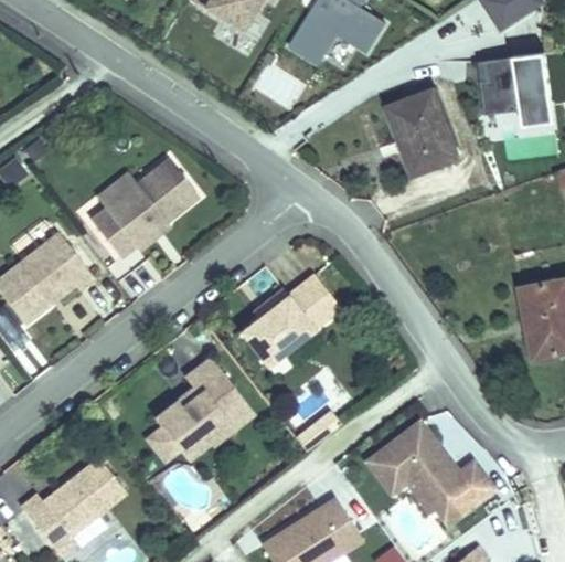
[(203,0),(199,8),(244,32),(262,0),(203,0)]
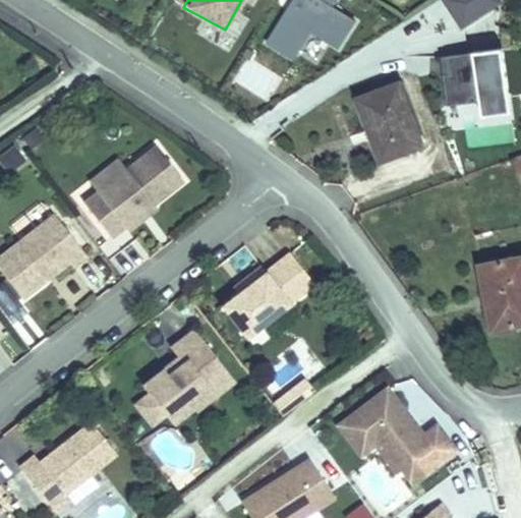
[(291,0),(263,50),(292,67),(309,36),(339,53),(356,23),(333,10),(338,0),(291,0)]
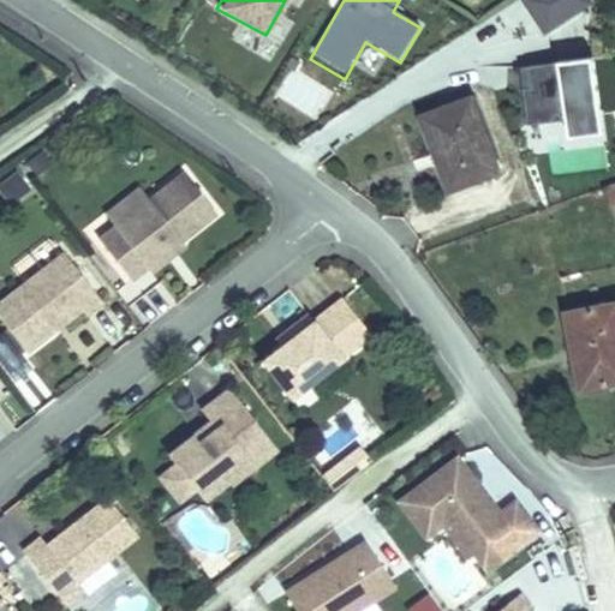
[(595,9),(592,0),(523,0),(545,37),(595,9)]
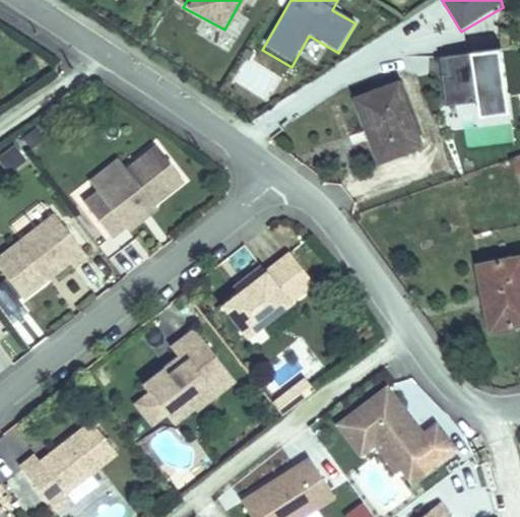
[(503,49),(441,57),(448,107),(479,102),(481,118),(512,114),(503,49)]
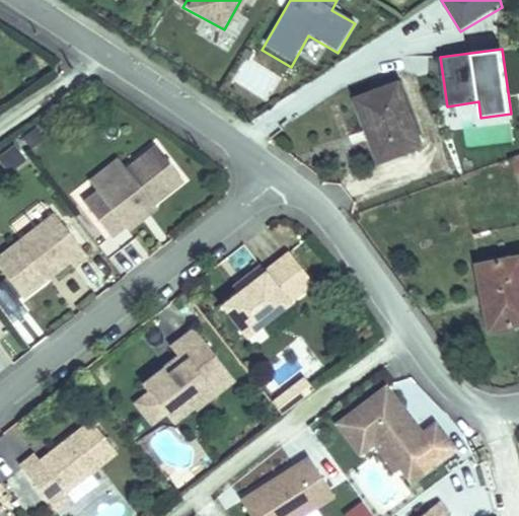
[(265,100),(278,80),(247,61),(234,81),(265,100)]
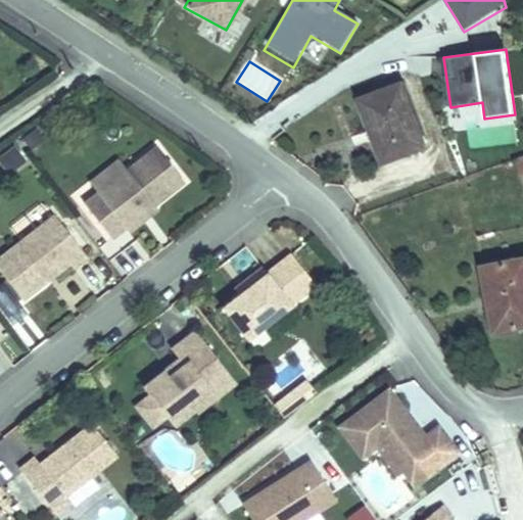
[(122,159),(107,171),(135,204),(148,194),(162,182),(159,179),(167,173),(170,177),(178,171),(206,147),(180,113),(150,136),(122,159)]
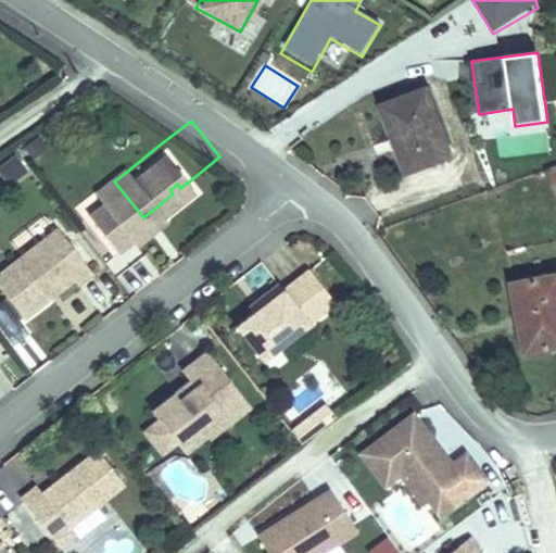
[(414,129),(368,146),(392,212),(437,197),(414,129)]
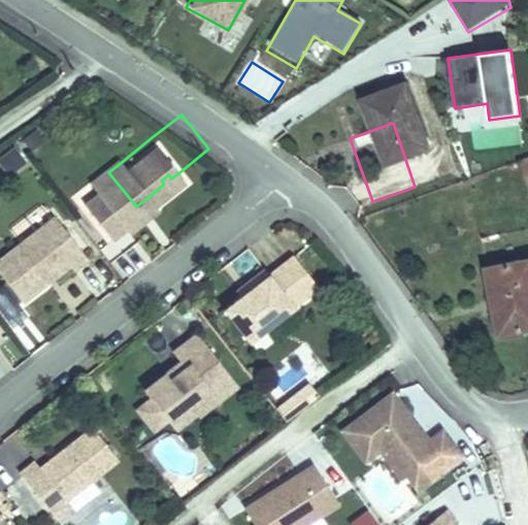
[(0,159),(0,170),(6,181),(26,166),(13,150),(0,159)]
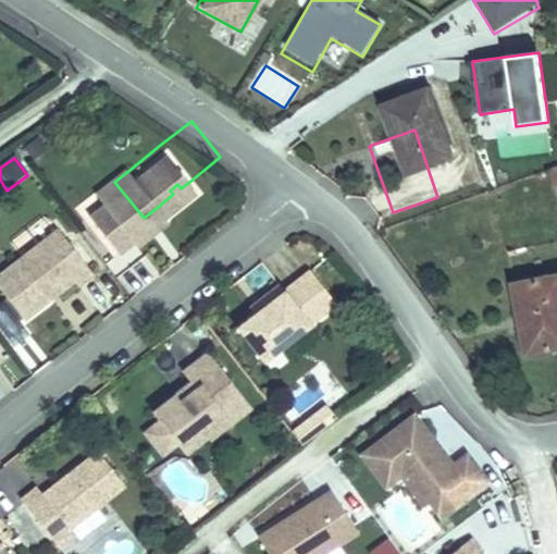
[(173,194),(158,207),(162,212),(193,187),(189,182),(181,188),(177,184),(170,191),(173,194)]
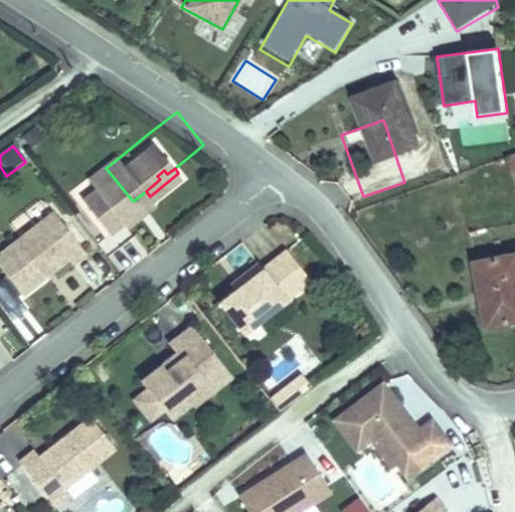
[(76,179),(17,226),(45,264),(71,242),(67,237),(88,221),(92,226),(96,231),(109,220),(76,179)]
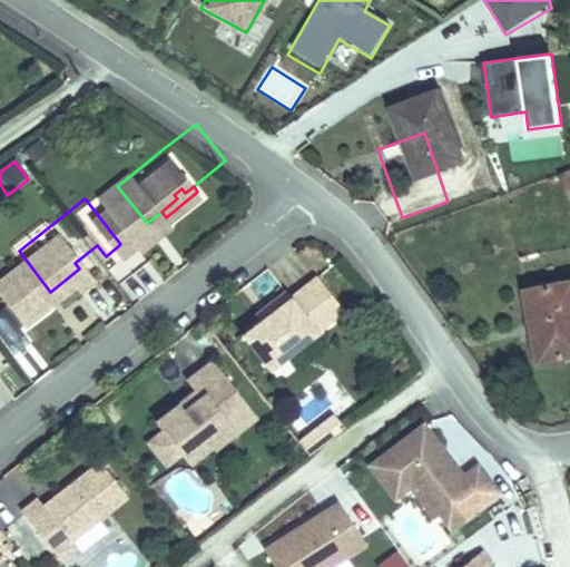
[(558,203),(544,205),(547,220),(561,216),(558,203)]
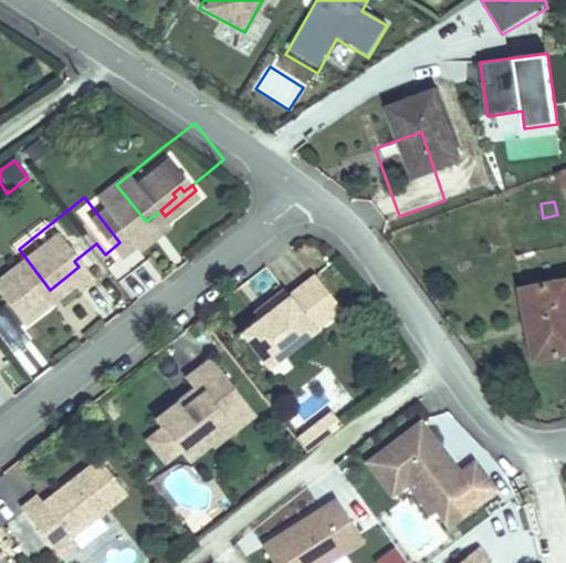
[(96,243),(74,261),(79,267),(101,249),(96,243)]
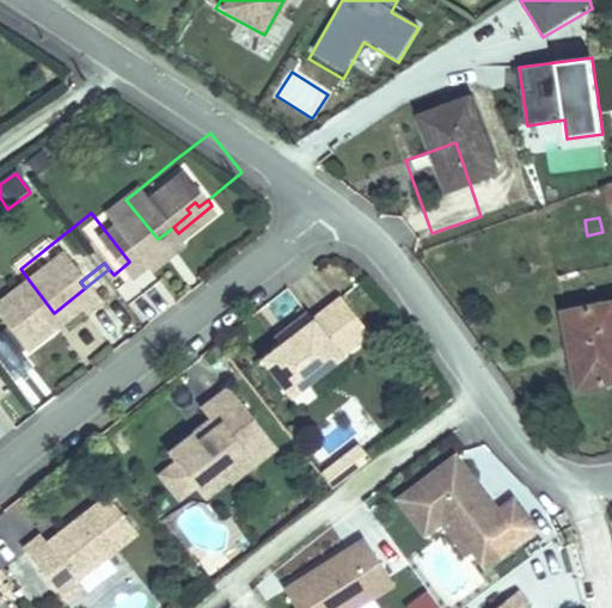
[(316,292),(297,307),(301,313),(288,324),(269,339),(299,376),(379,314),(349,276),(320,298),(316,292)]
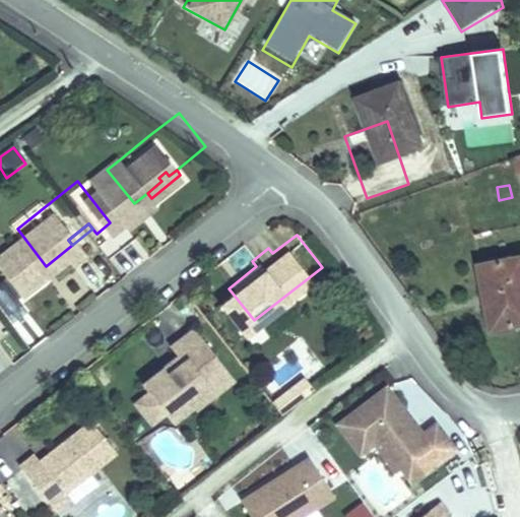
[(252,261),(241,270),(245,275),(256,266),(252,261)]
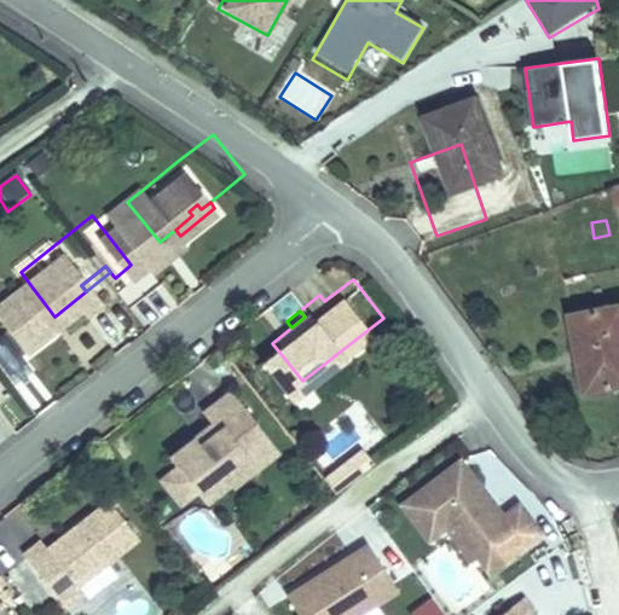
[(618,348),(567,357),(579,433),(618,424),(618,348)]
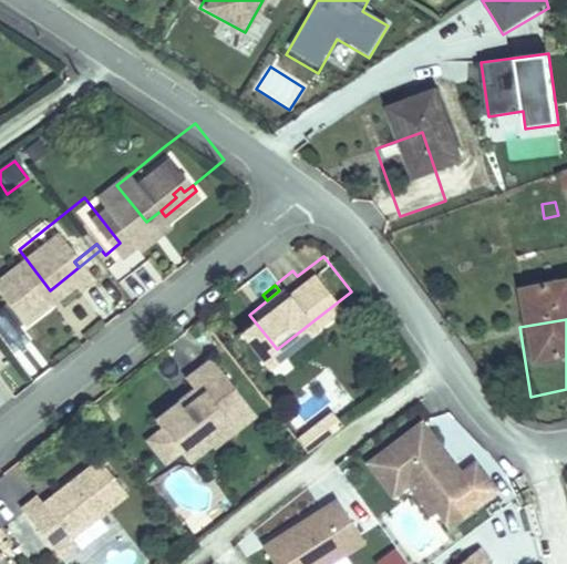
[(222,341),(196,361),(204,371),(208,377),(193,390),(187,385),(165,401),(171,409),(173,411),(189,433),(197,442),(219,424),(215,419),(236,402),(239,406),(259,390),(222,341)]
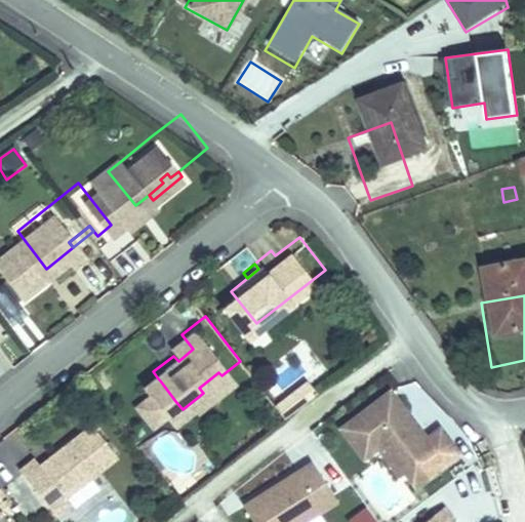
[(189,344),(173,356),(178,361),(193,349),(189,344)]
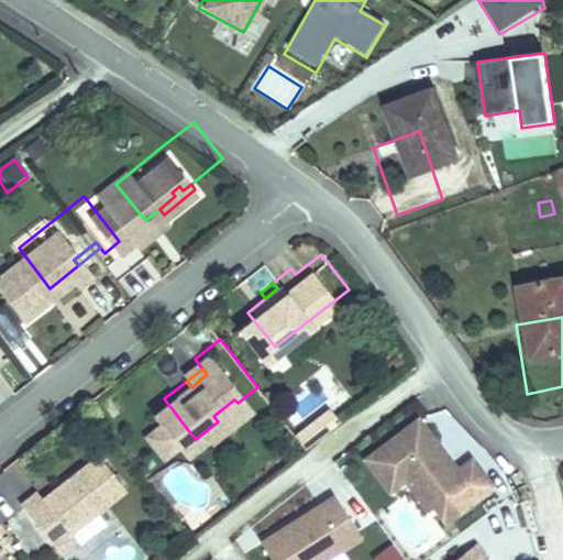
[(263,393),(257,387),(238,403),(234,399),(213,416),(218,421),(221,426),(263,393)]
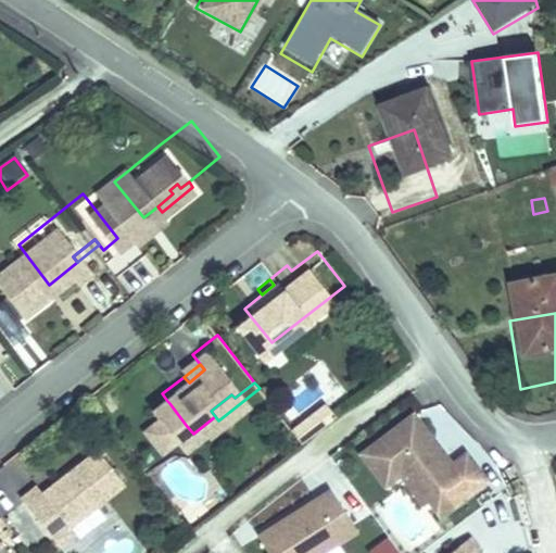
[(169,403),(156,414),(172,435),(186,425),(169,403)]
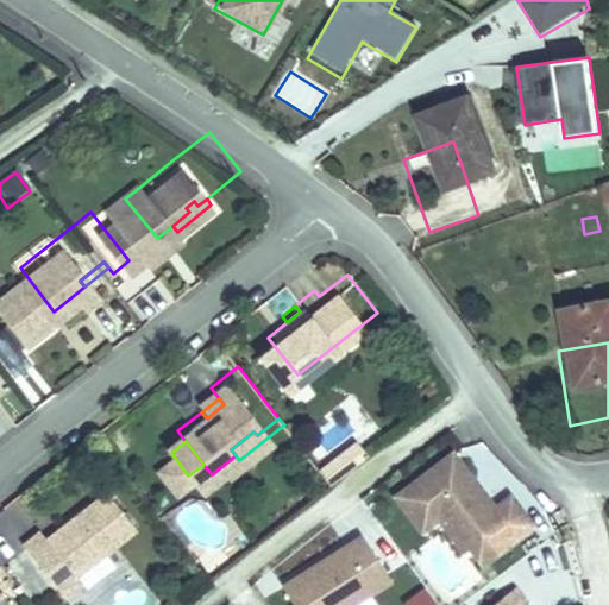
[(494,503),(452,451),(389,498),(422,540),(438,527),(460,559),(469,553),(481,572),(539,529),(510,491),(494,503)]
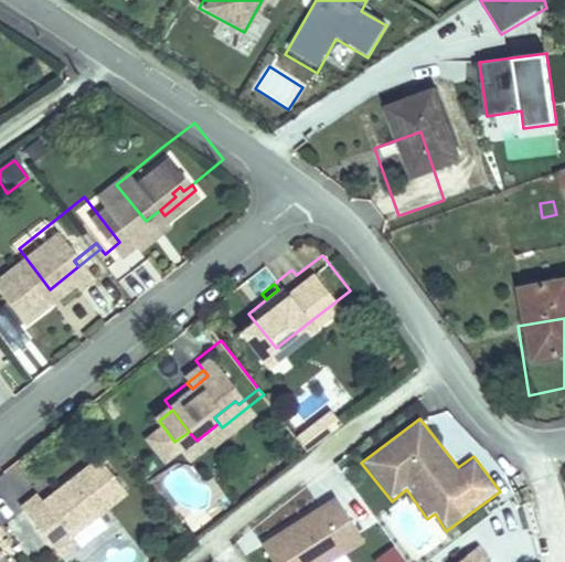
[(48,481),(32,494),(68,542),(85,530),(80,523),(136,480),(109,445),(53,488),(48,481)]
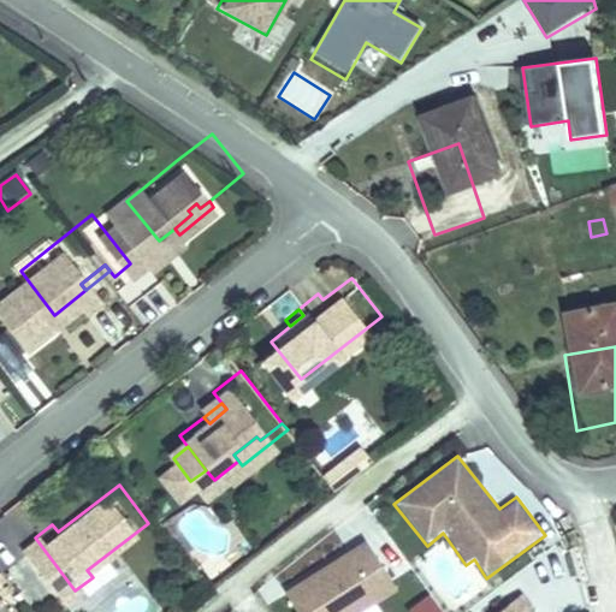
[(366,611),(400,592),(365,541),(282,593),(292,611),(366,611)]
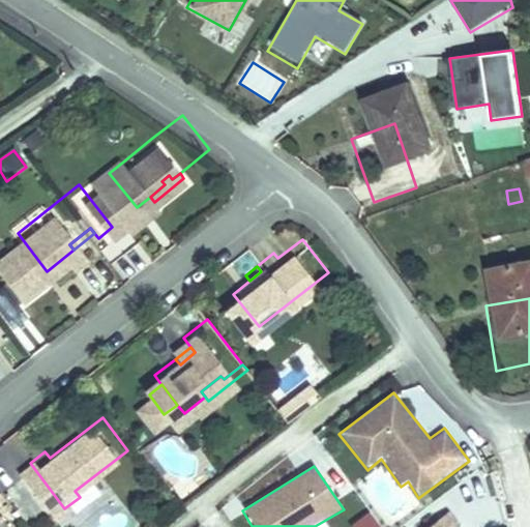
[(9,526),(21,519),(0,492),(0,526),(9,526)]
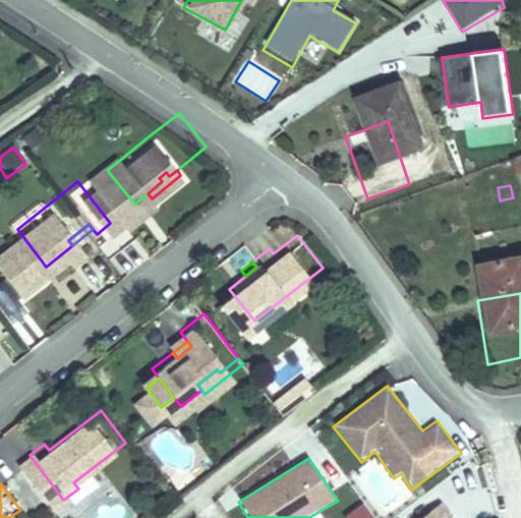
[(447,498),(437,485),(397,515),(399,517),(454,517),(442,502),(447,498)]
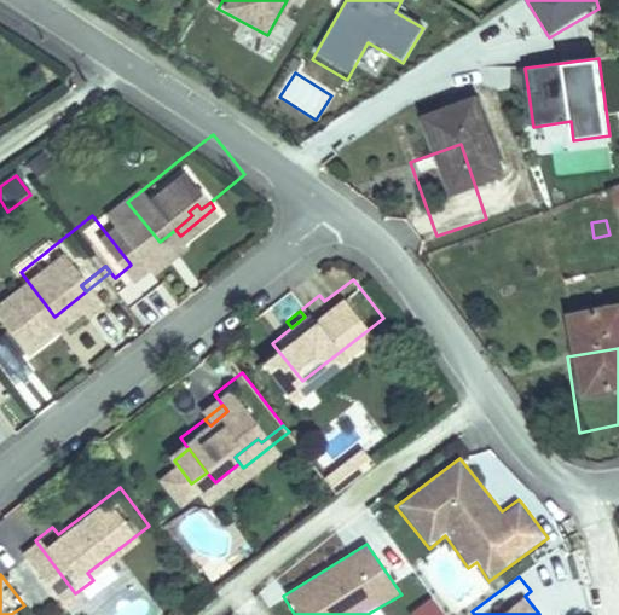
[(439,614),(428,601),(409,614),(439,614)]
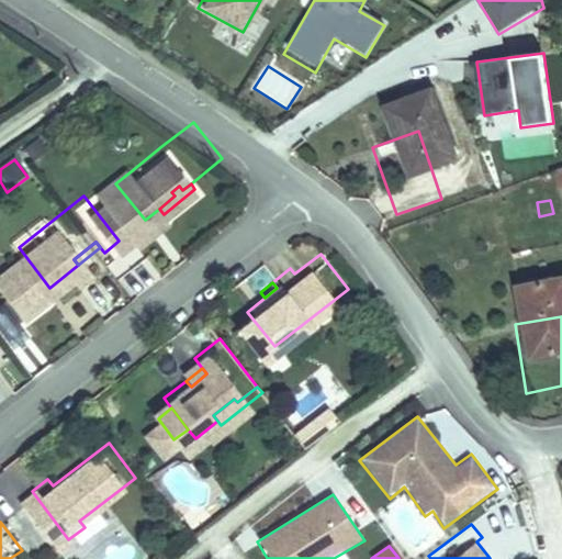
[(258,558),(250,549),(237,558),(258,558)]
